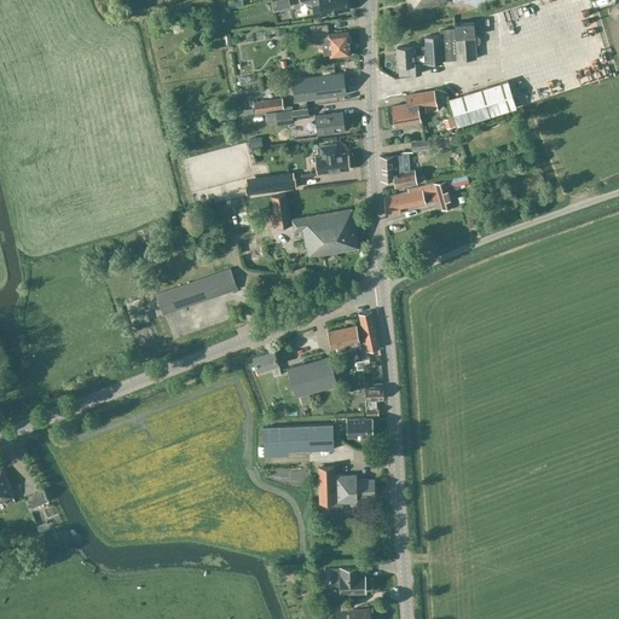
[(300,0),(301,1),(312,5),(314,18),(325,16),(324,13),(350,7),(347,0),(300,0)]
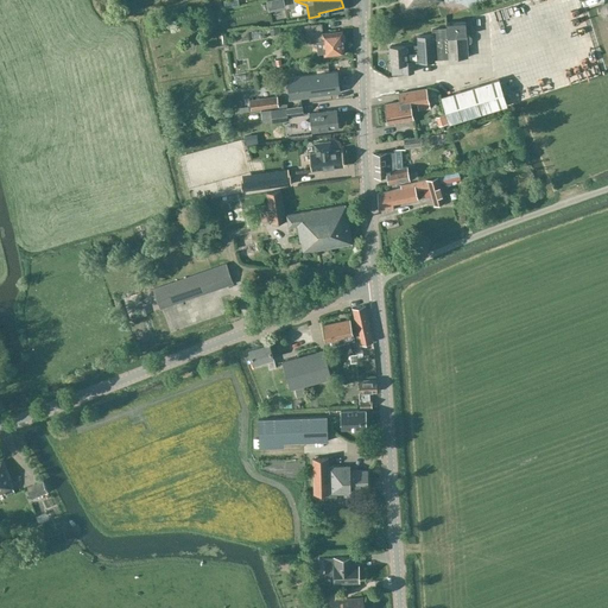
[(399,0),(403,12),(437,2),(438,6),(439,6),(441,14),(487,0),(399,0)]
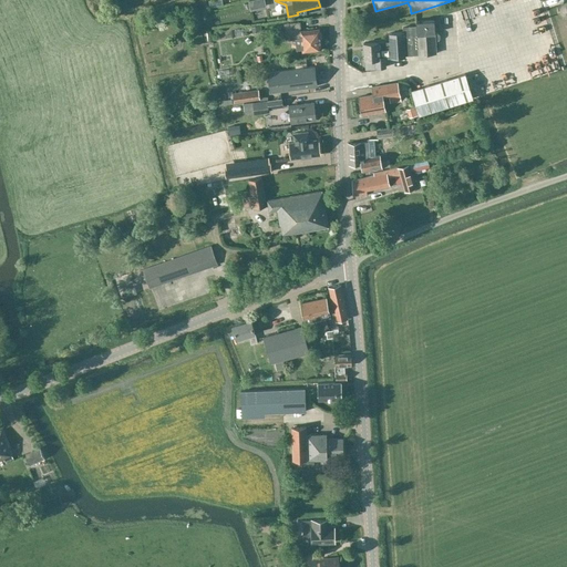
[(364,60),(374,59),(375,68),(387,66),(387,59),(405,58),(405,55),(419,54),(436,54),(435,41),(439,41),(441,39),(440,34),(437,33),(435,33),(434,20),(416,21),(416,26),(403,27),(402,27),(403,32),(389,33),(389,42),(379,42),(363,43),(364,60)]
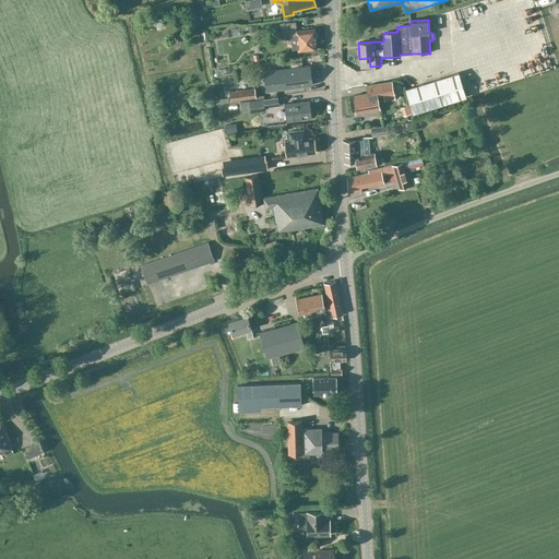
[(298,51),(318,49),(314,28),(297,30),(296,21),(280,23),(281,39),(292,38),(292,49),(297,49),(298,51)]
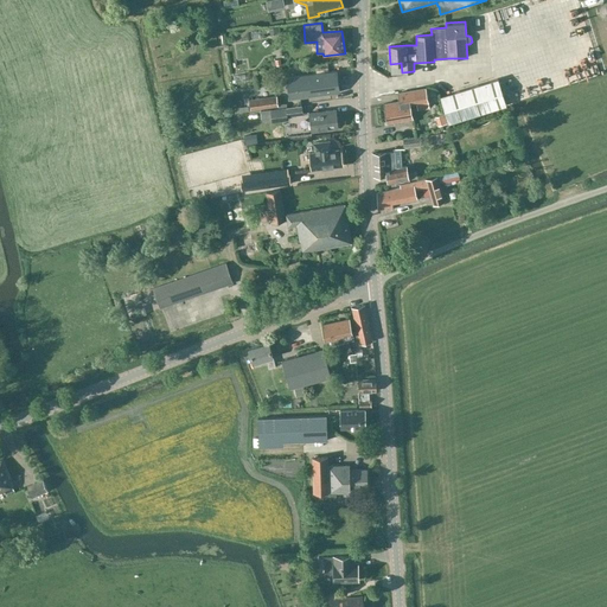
[(601,57),(583,63),(588,76),(606,71),(601,57)]
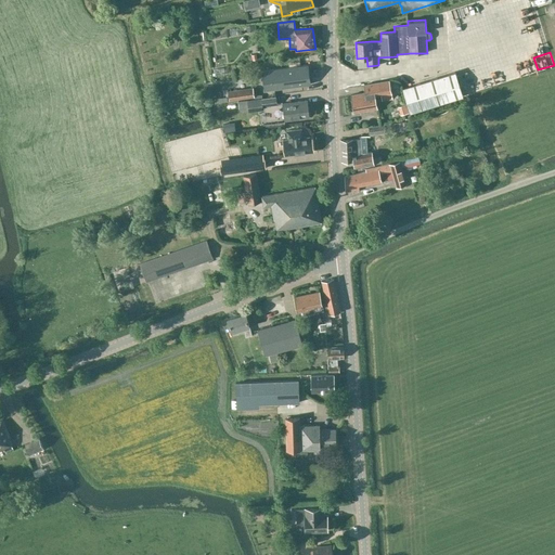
[(310,85),(308,64),(300,65),(299,62),(288,63),(289,67),(280,68),(261,71),(265,91),(310,85)]
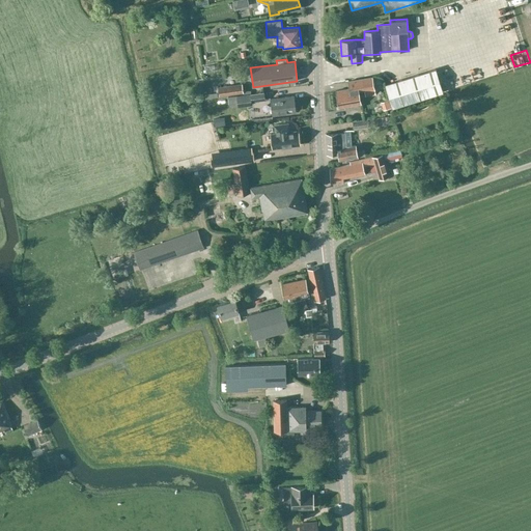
[(436,68),(386,85),(393,108),(443,91),(436,68)]
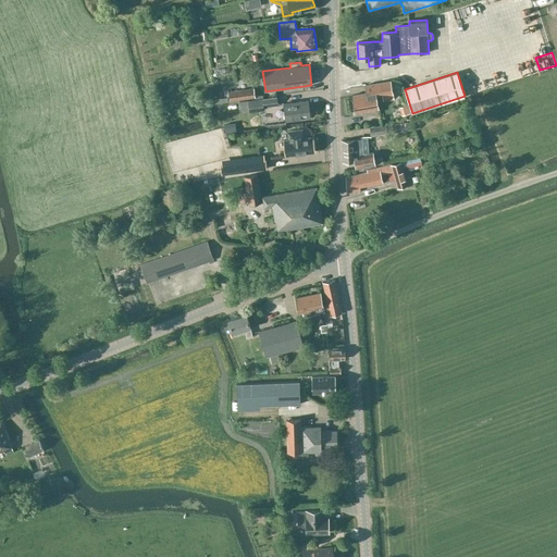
[(391,81),(364,85),(366,93),(354,95),(357,113),(380,109),(376,97),(393,94),(391,81)]
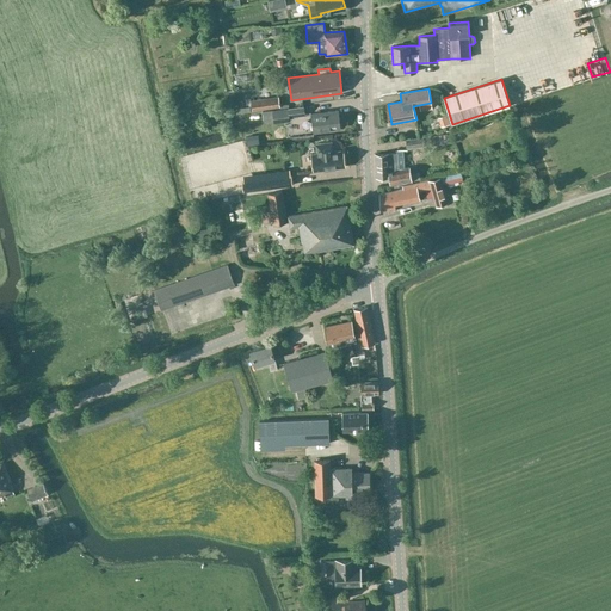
[(272,97),(244,97),(245,107),(272,106),(272,97)]
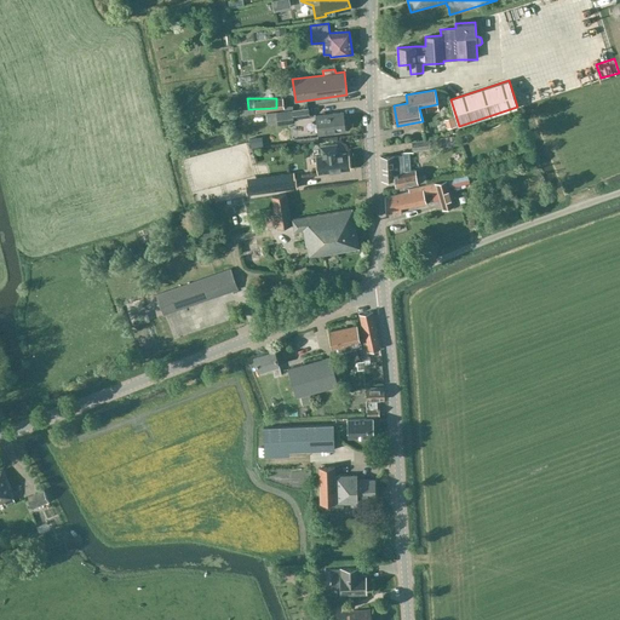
[(309,108),(292,110),(276,112),(279,125),(294,122),(294,119),(310,118),(309,108)]
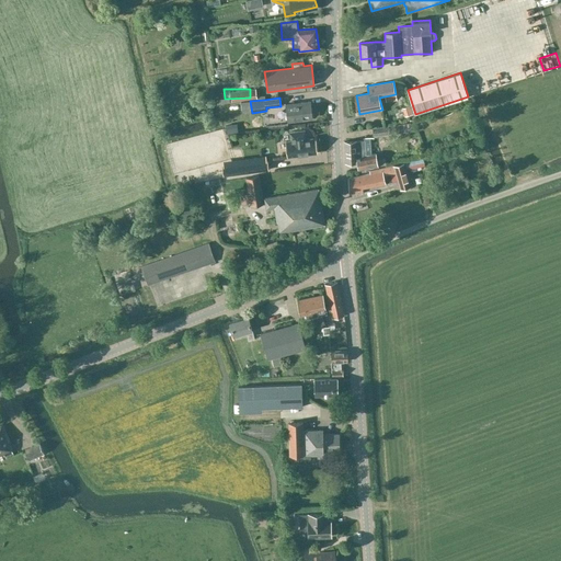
[(311,101),(285,104),(287,122),(312,118),(311,101)]
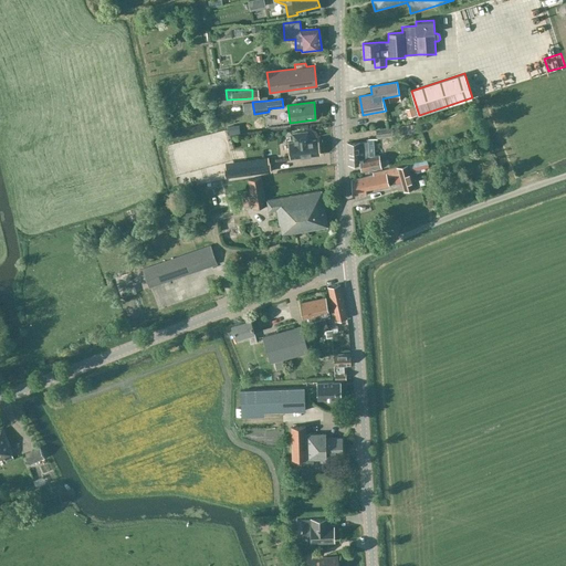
[(392,128),(392,136),(416,133),(415,125),(392,128)]
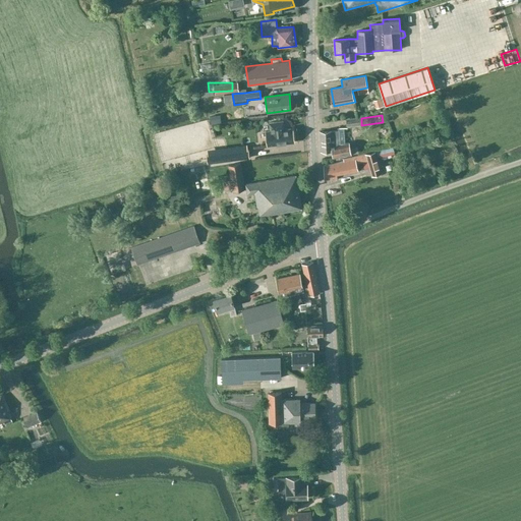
[(361,125),(361,118),(360,117),(346,119),(347,127),(361,125)]
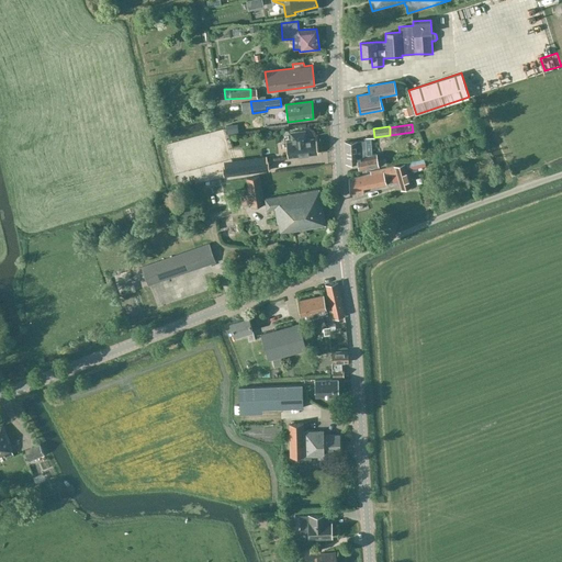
[(317,155),(315,137),(306,139),(305,130),(290,132),(291,141),(287,142),(288,158),(298,157),(306,157),(306,156),(317,155)]
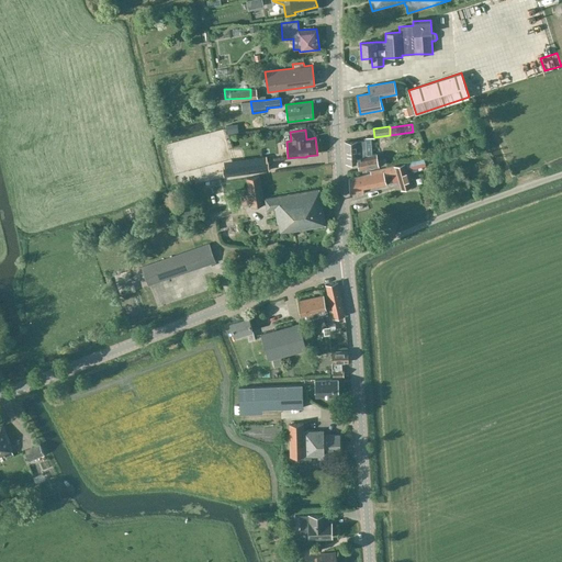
[(364,139),(345,141),(346,164),(357,163),(359,171),(380,167),(388,165),(385,157),(378,159),(377,154),(372,154),(371,137),(364,137),(364,139)]
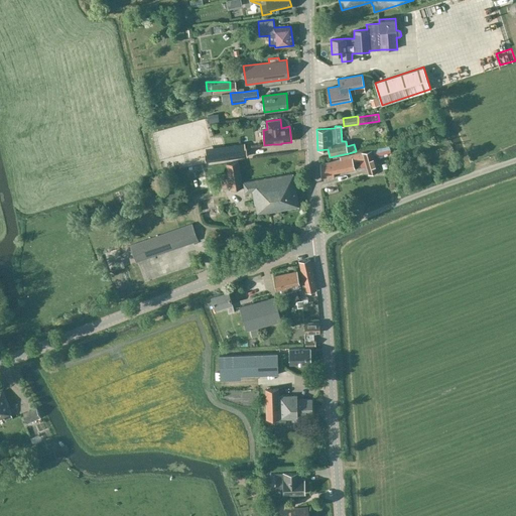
[(389,145),(372,149),(374,157),(391,152),(389,145)]
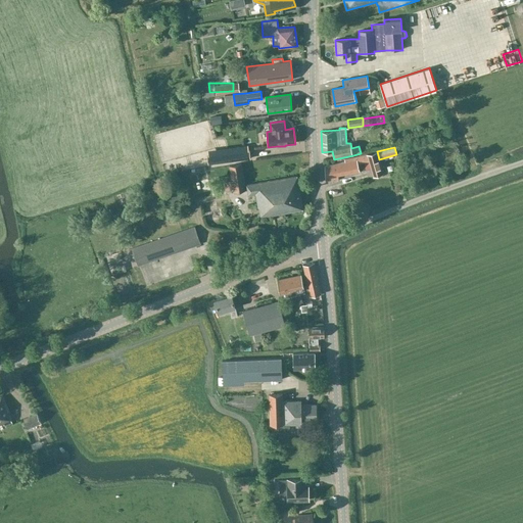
[(248,148),(231,150),(232,159),(249,158),(248,148)]
